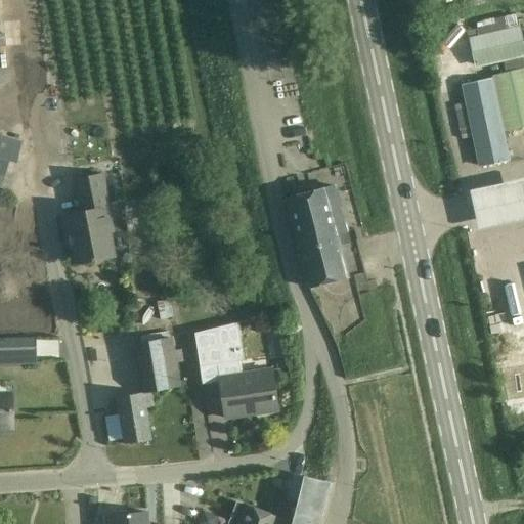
[(518,30),(515,14),(494,18),(494,17),(480,20),(481,27),(480,27),(482,37),(470,40),(476,66),(523,54),(523,44),(521,29),(518,30)]
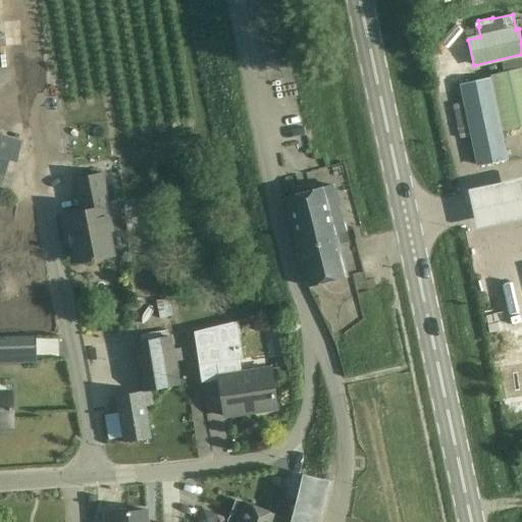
[(521,126),(521,68),(488,76),(488,80),(461,86),(464,103),(454,106),(461,139),(471,136),(477,165),(506,160),(500,132),(521,126)]
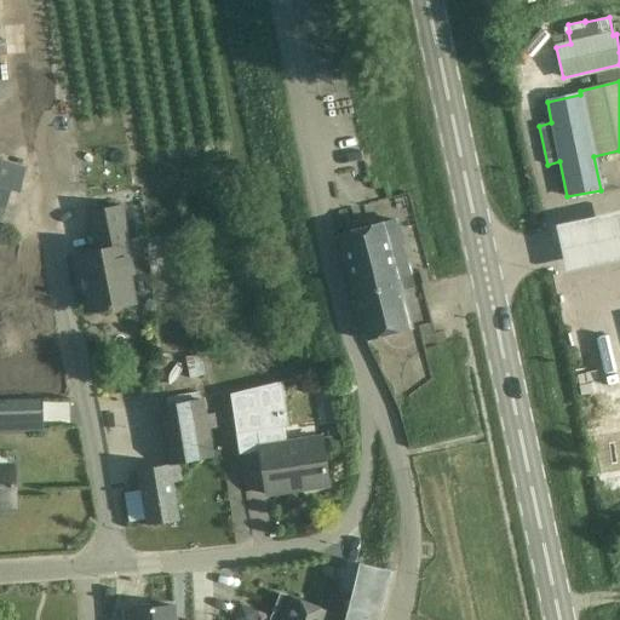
[(0,160),(0,220),(4,208),(9,190),(19,194),(26,168),(0,160)]
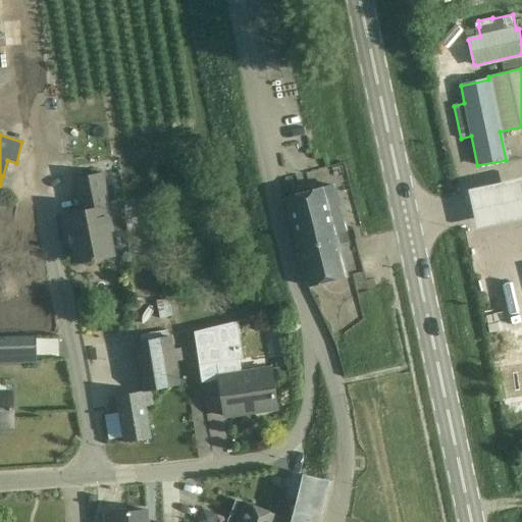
[(110,216),(102,173),(73,178),(80,211),(62,215),(66,237),(70,237),(75,263),(114,256),(107,217),(110,216)]
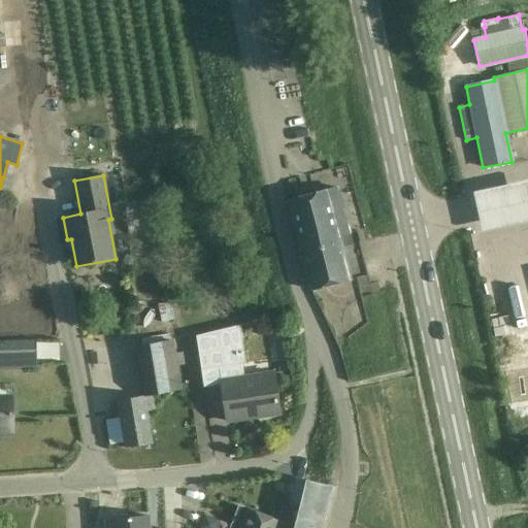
[(527,178),(475,192),(485,230),(527,220),(527,178)]
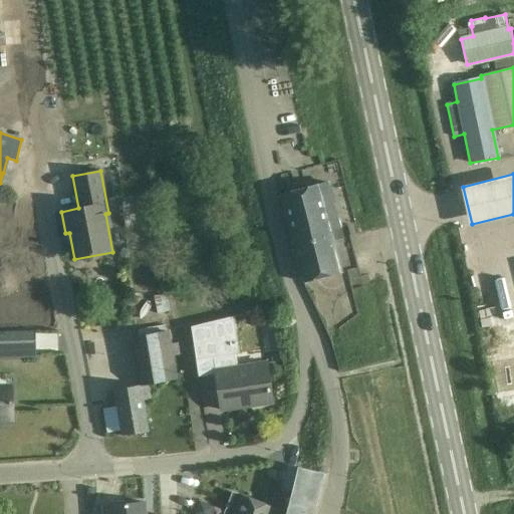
[(332,241),(342,239),(329,183),(319,186),(280,195),(293,246),(302,282),(340,273),(332,241)]
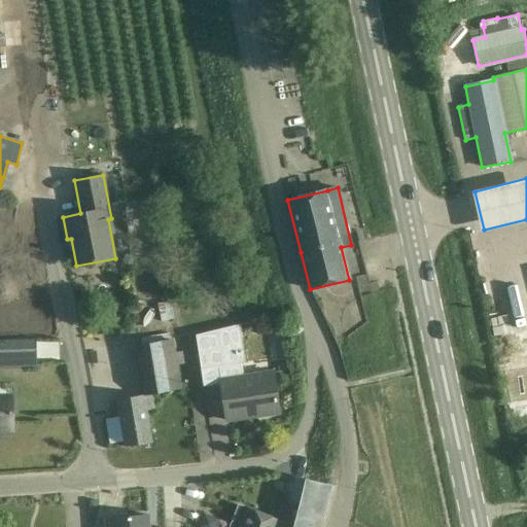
[(118,309),(111,317),(113,323),(120,324),(127,316),(126,310),(118,309)]
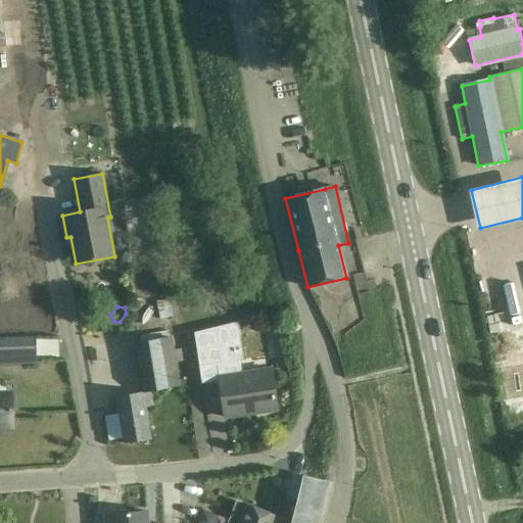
[(218,365),(219,377),(240,374),(238,362),(243,361),(237,322),(193,331),(199,367),(218,365)]
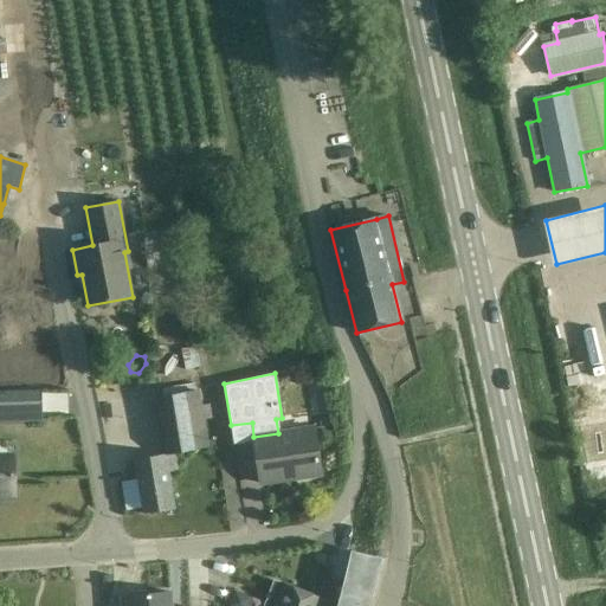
[(165,455),(134,459),(143,514),(174,509),(168,472),(178,471),(175,453),(207,447),(198,391),(179,394),(155,398),(165,455)]
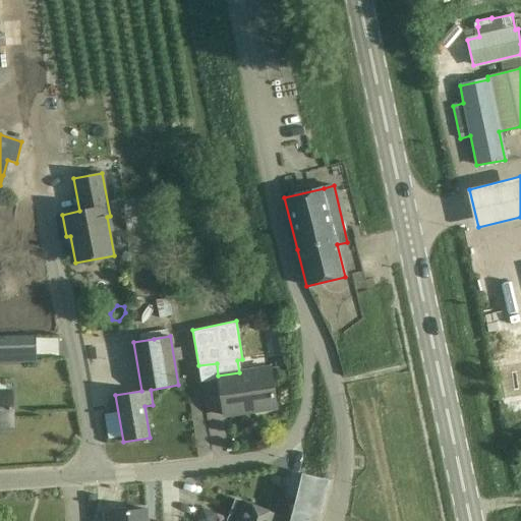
[(36,337),(9,337),(10,362),(36,361),(36,338),(36,337)]
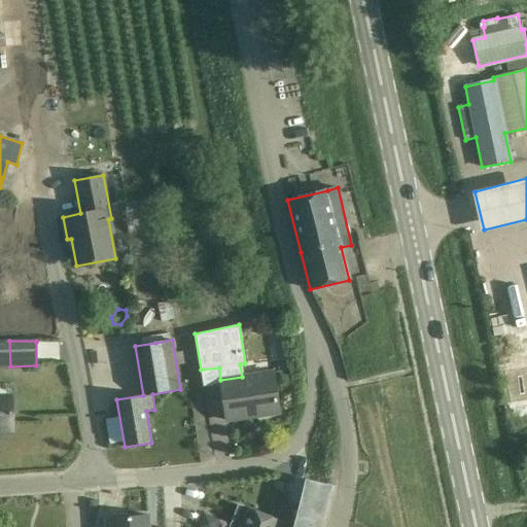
[(273,372),(242,377),(220,380),(226,421),(227,420),(226,415),(259,410),(260,416),(279,413),(273,372)]
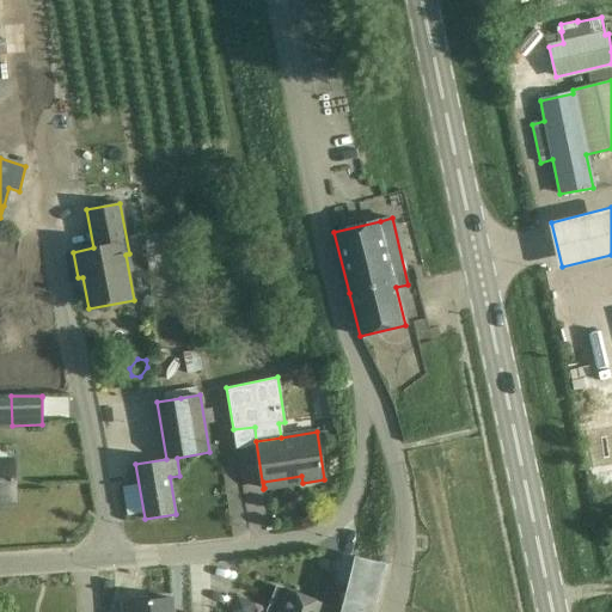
[(0,500),(12,500),(13,500),(13,475),(12,466),(12,459),(0,459),(0,500)]
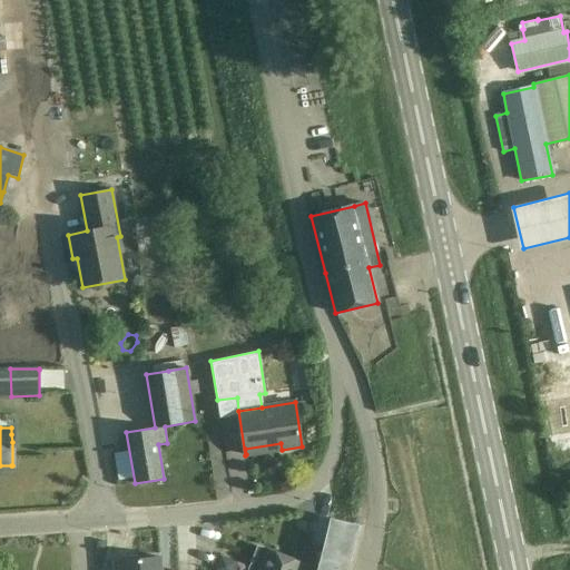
[(357,527),(331,519),(321,556),(316,569),(345,569),(349,562),(357,527)]
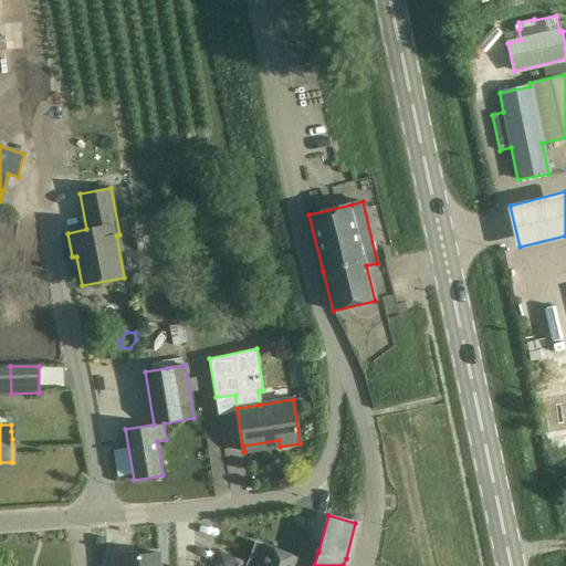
[(299,565),(302,561),(261,544),(253,565),(252,565),(299,565)]
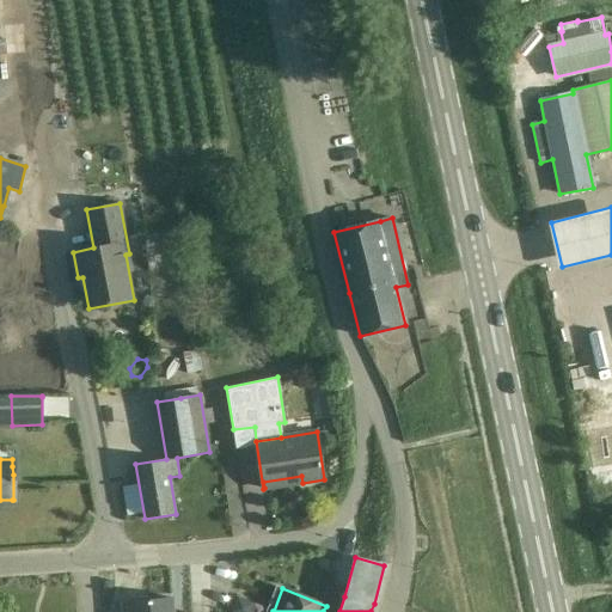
[(226,611),(230,611),(234,599),(216,593),(212,607),(226,611)]
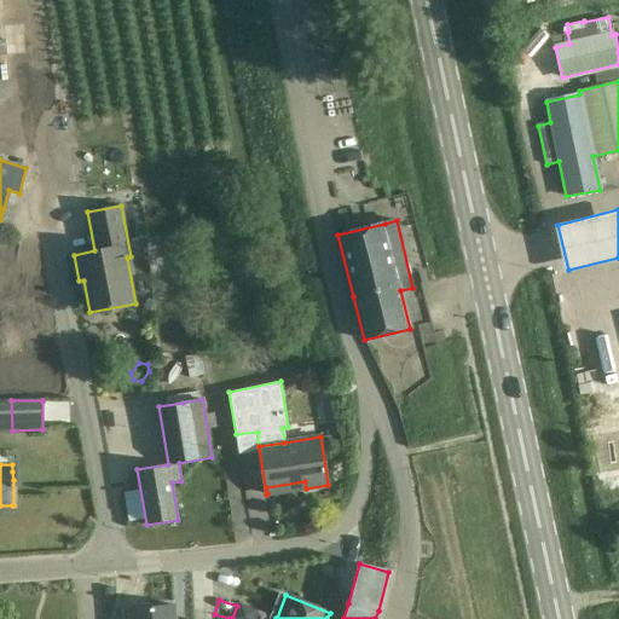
[(129,618),(151,618),(151,607),(149,607),(149,605),(133,605),(133,608),(129,608),(129,618)]
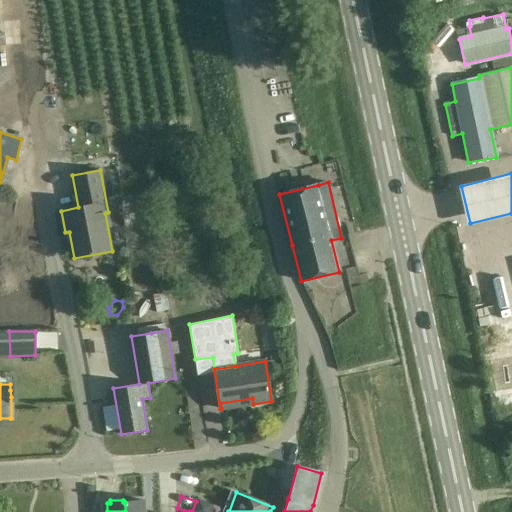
[(146,511),(146,500),(127,502),(127,511),(146,511)]
